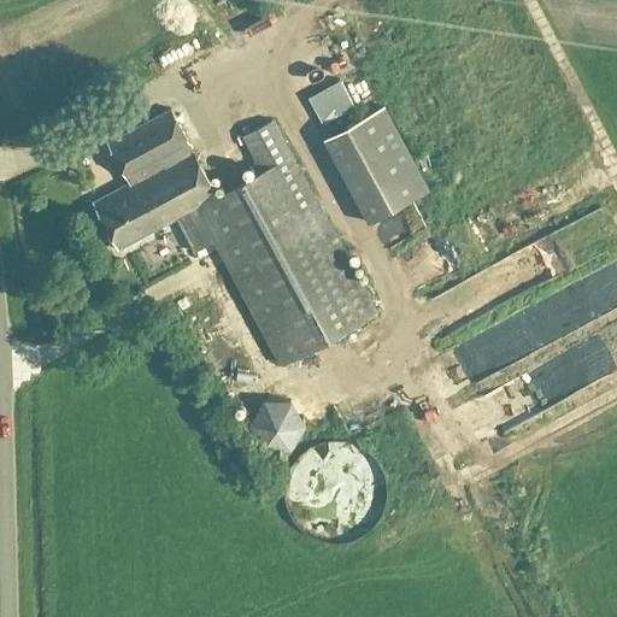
[(429,189),(385,110),(382,106),(322,139),(369,223),(429,189)]
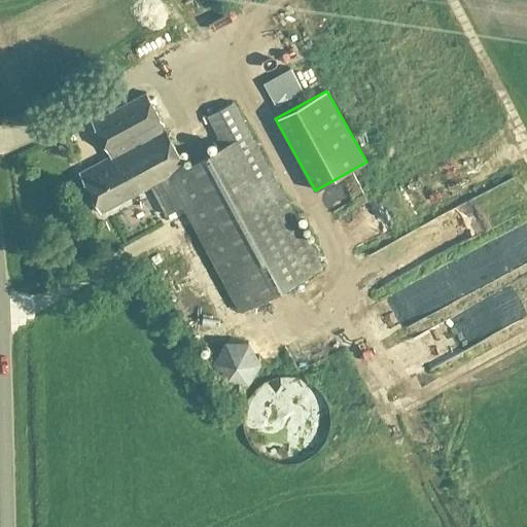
[(231,103),(207,116),(206,116),(222,147),(184,168),(145,94),(95,121),(109,148),(113,155),(78,174),(100,214),(148,188),(164,217),(181,208),(239,313),(321,269),(231,103)]
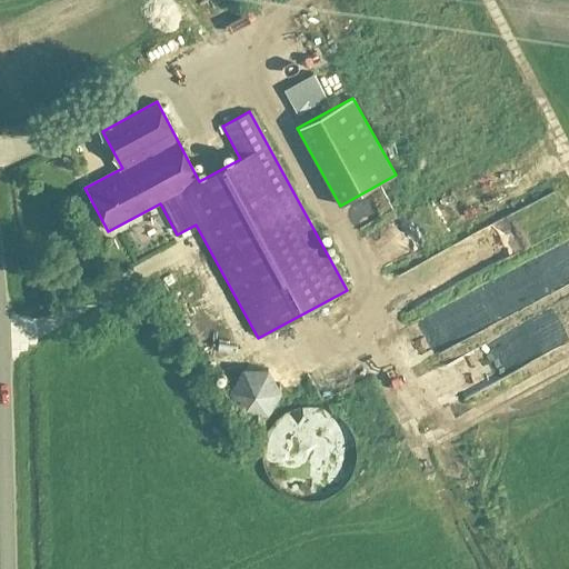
[(520,169),(466,187),(477,218),(530,200),(520,169)]
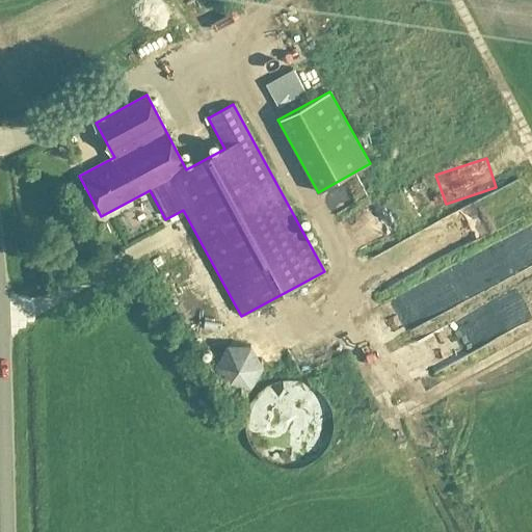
[(456,223),(469,247),(517,222),(505,198),(456,223)]
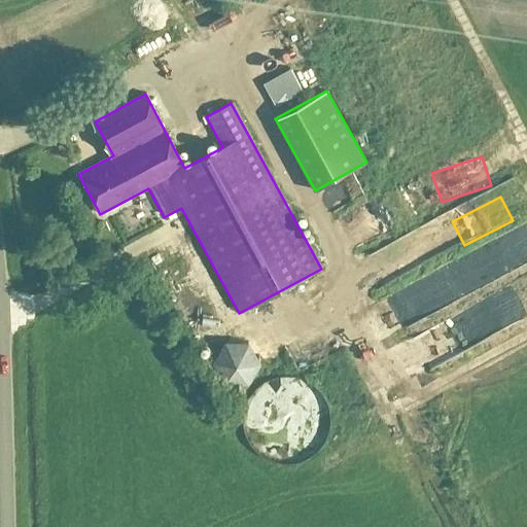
[(177,266),(159,273),(184,328),(202,320),(177,266)]
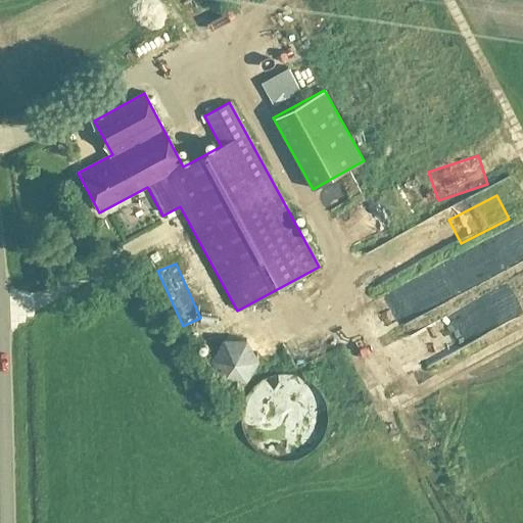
[(488,327),(486,325),(492,320),(482,306),(460,324),(472,340),(488,327)]
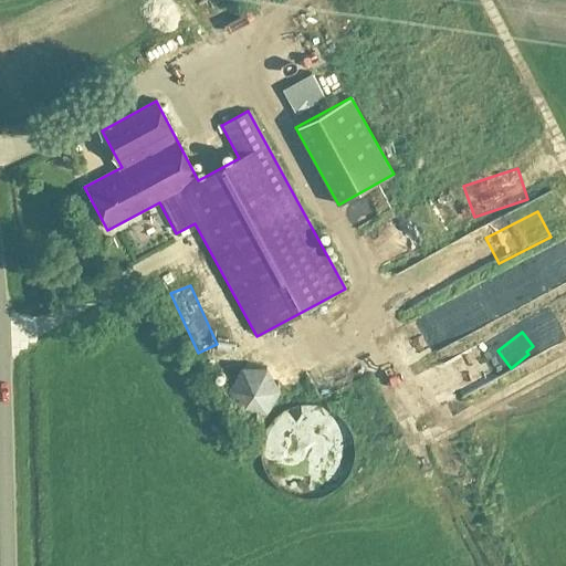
[(266,367),(241,368),(228,390),(240,411),(265,411),(280,390),(266,367)]
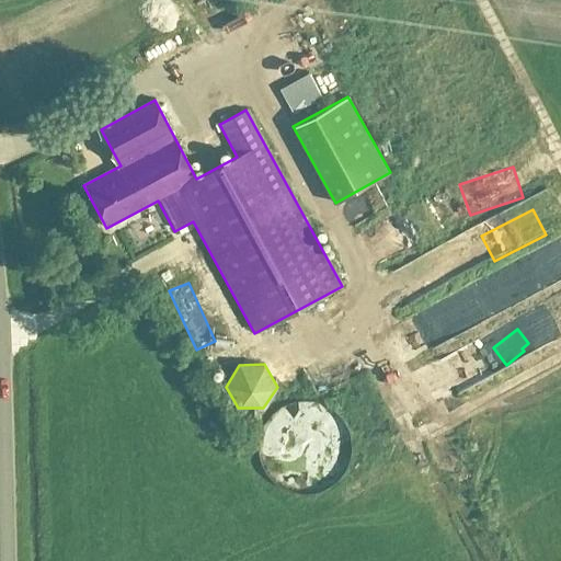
[(256,474),(332,489),(344,424),(319,420),(319,418),(294,412),(293,420),(267,415),(256,474)]
